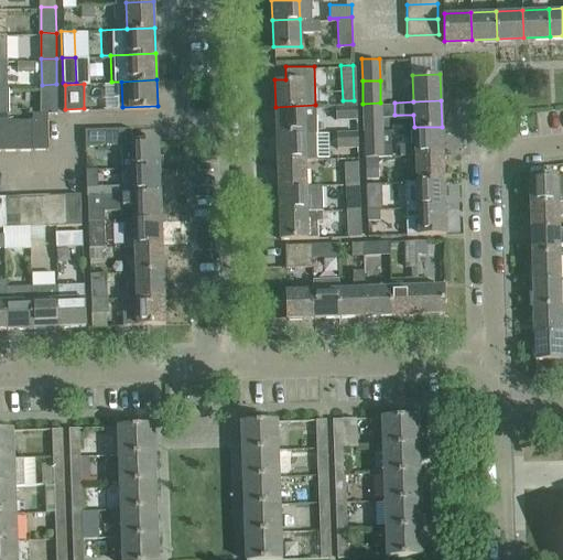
[(381,129),(380,103),(363,104),(364,129),(381,129)]
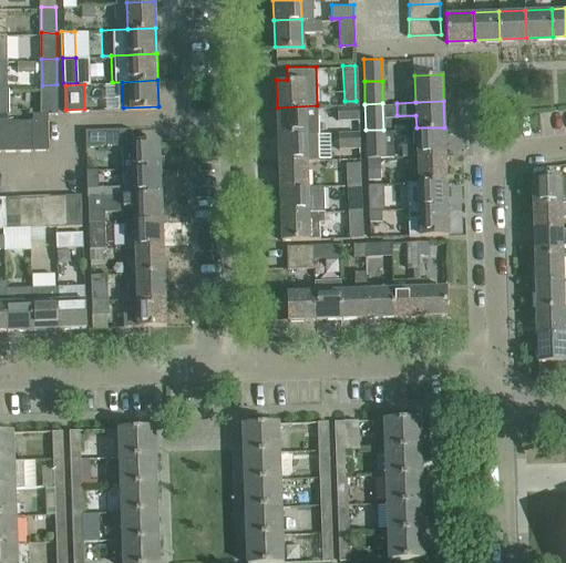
[(318,132),(317,105),(277,108),(278,133),(318,132)]
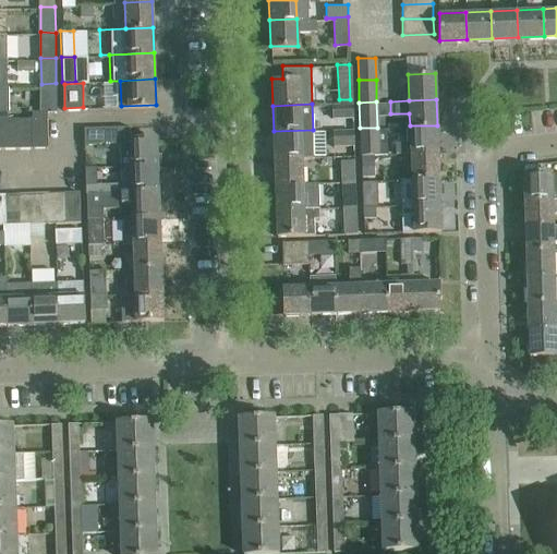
[(351,117),(351,108),(330,108),(330,118),(351,117)]
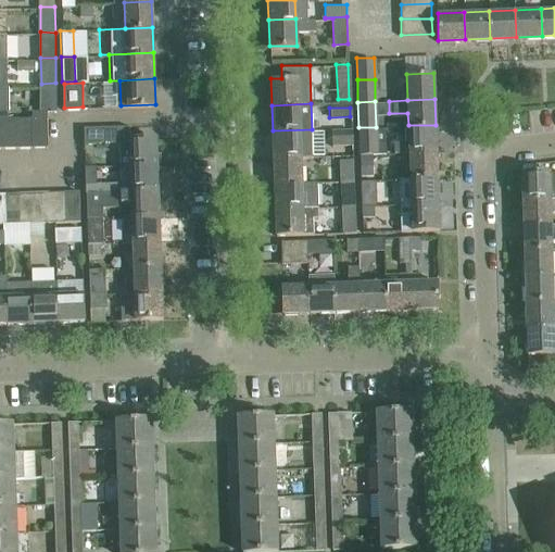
[(47,109),(41,109),(32,110),(30,110),(32,116),(32,146),(45,146),(47,146),(47,109)]
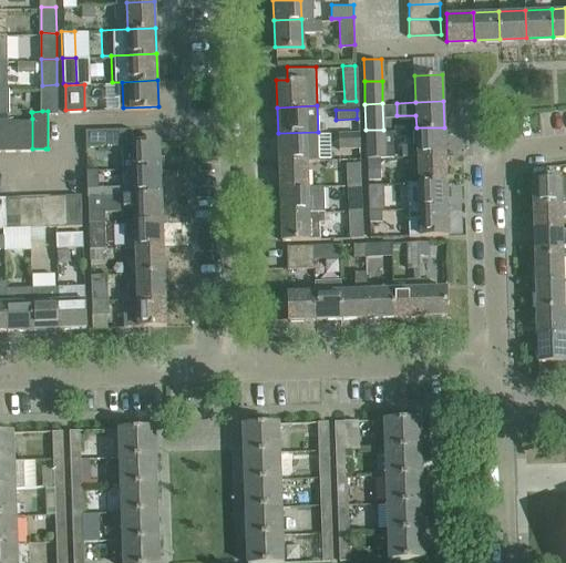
[(18,149),(17,119),(1,119),(2,149),(18,149)]
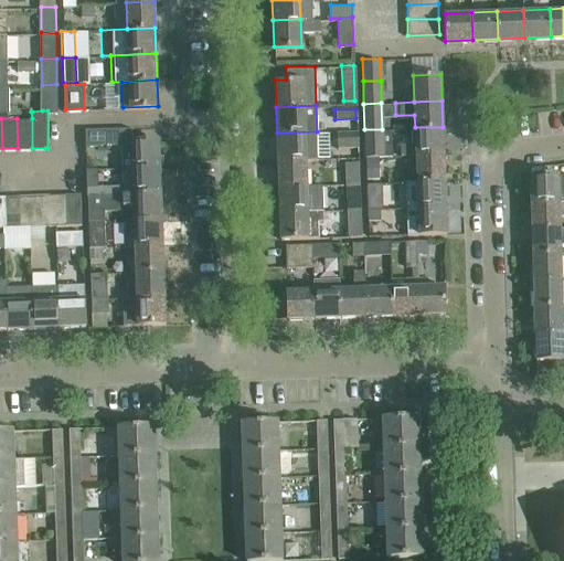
[(32,118),(17,118),(18,148),(32,148),(32,118)]
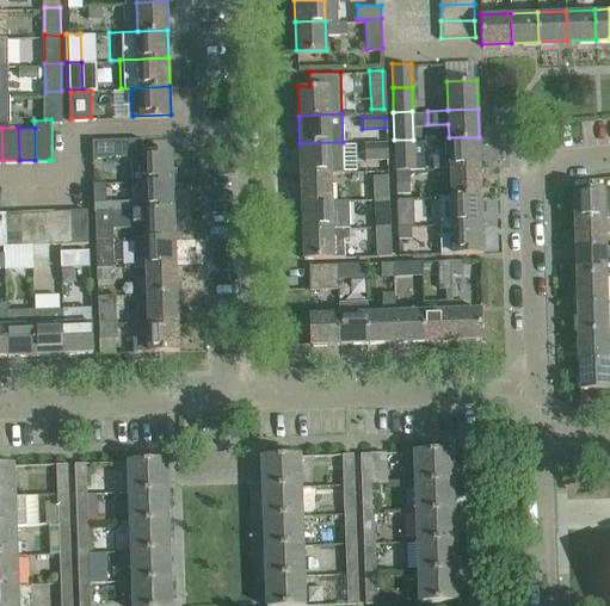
[(133,179),(172,178),(172,150),(142,150),(142,136),(91,138),(92,155),(131,154),(133,179)]
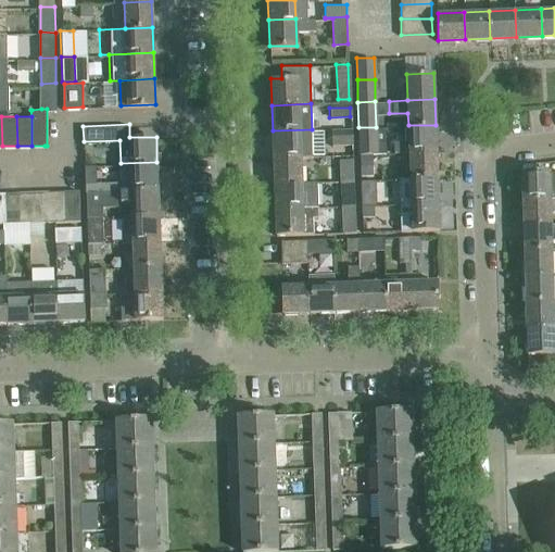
[(408,125),(408,138),(392,139),(392,151),(410,151),(437,150),(436,125),(408,125)]
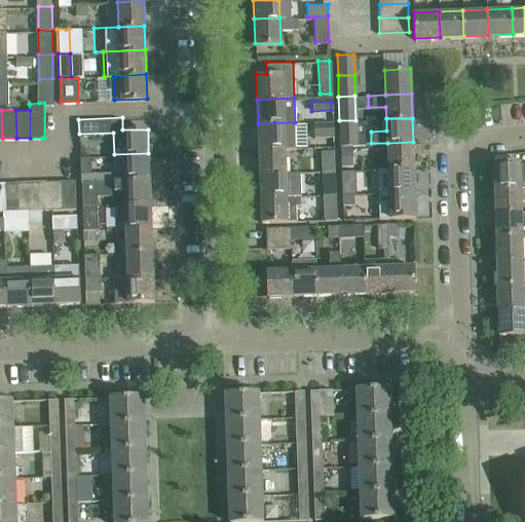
[(336,120),(317,121),(317,137),(337,136),(336,120)]
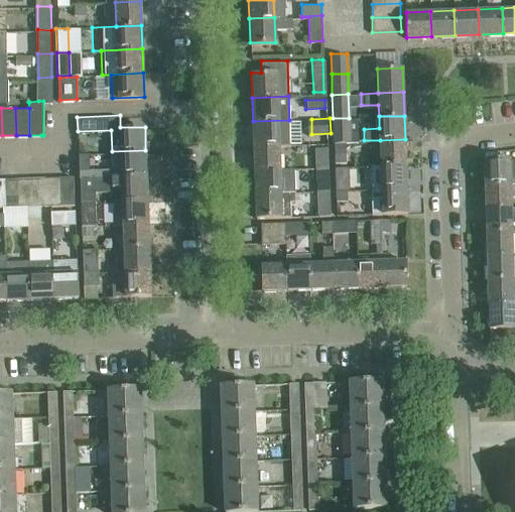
[(349,118),(333,118),(333,141),(350,141),(349,118)]
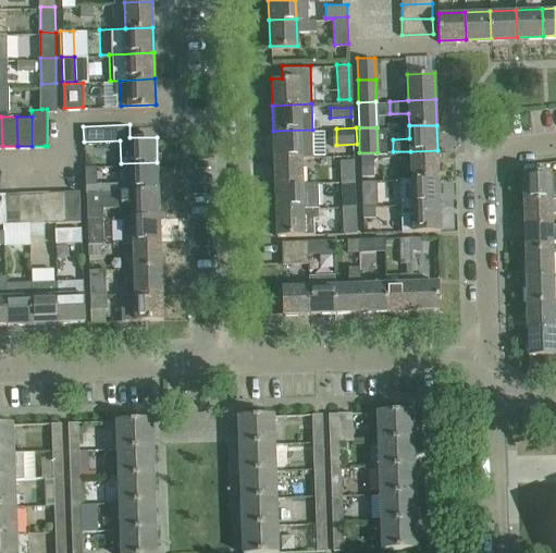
[(312,130),(273,131),(274,157),(301,156),(313,155),(312,130)]
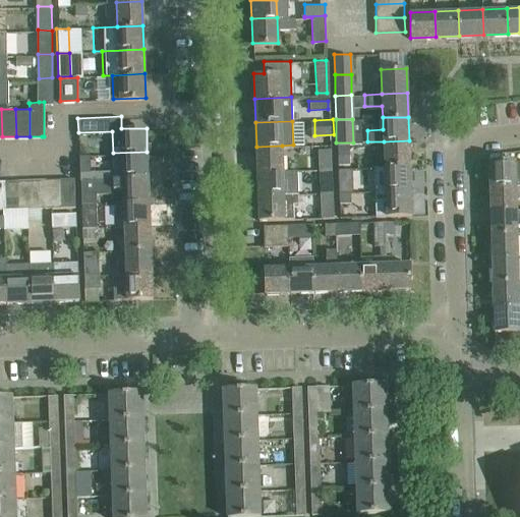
[(409,165),(409,140),(384,141),(384,165),(409,165)]
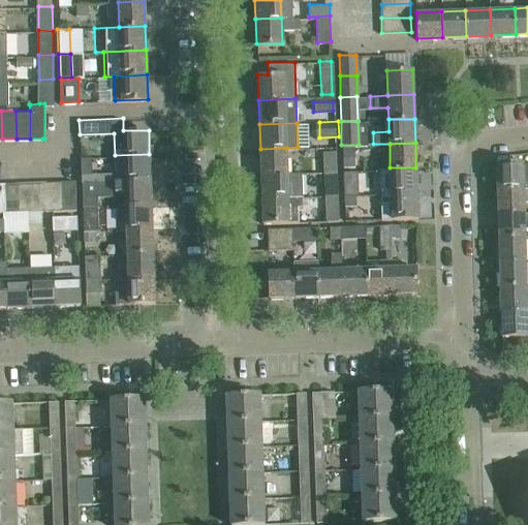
[(286,148),(260,149),(260,173),(286,172),(286,148)]
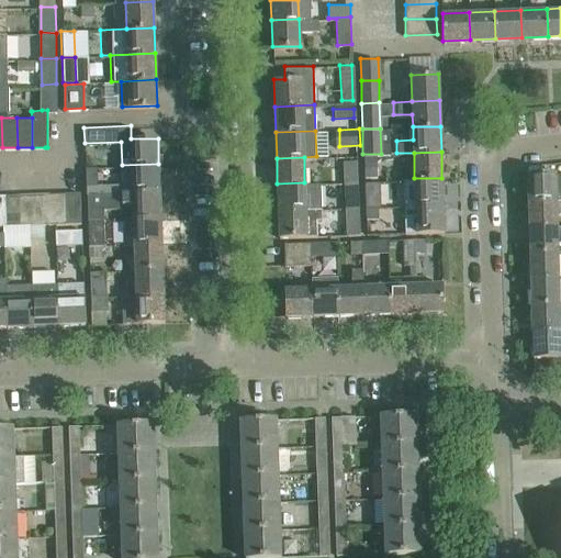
[(344,181),(358,180),(357,159),(343,160),(344,181)]
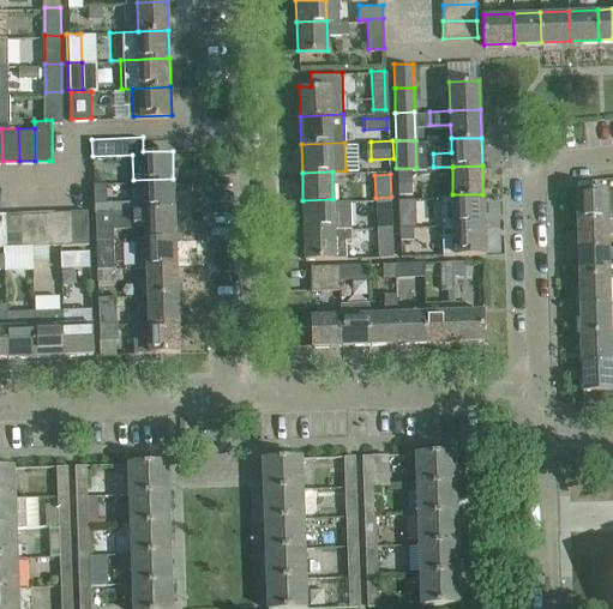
[(173,179),(133,180),(133,198),(90,199),(91,210),(96,210),(174,207),(173,179)]
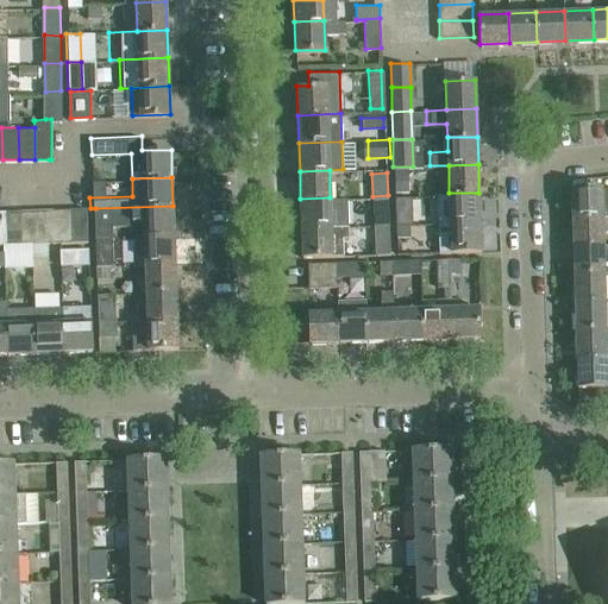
[(394,190),(408,189),(407,178),(394,178),(394,190)]
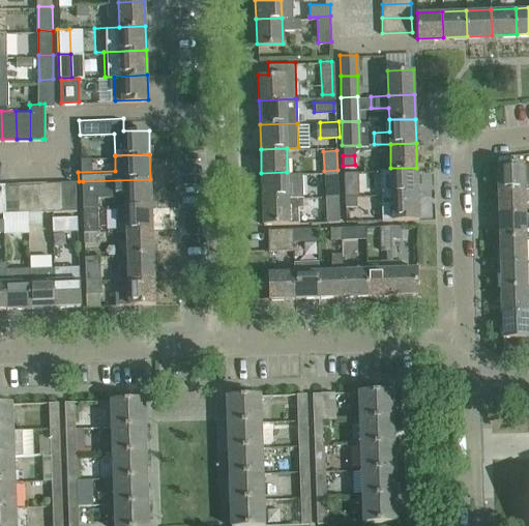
[(498,188),(524,187),(528,187),(528,163),(497,164),(498,188)]
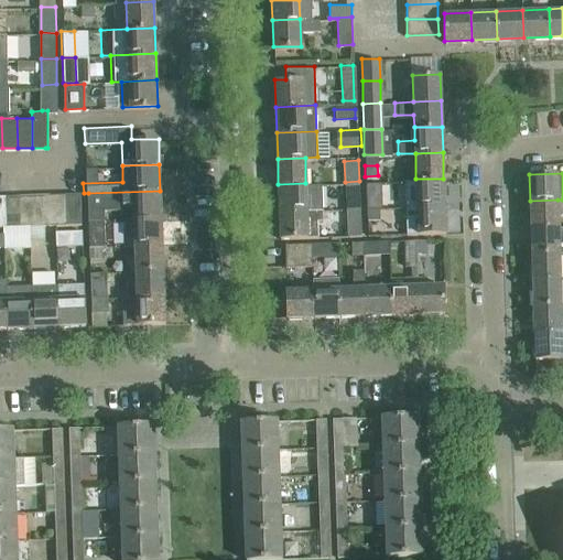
[(443,179),(415,179),(402,180),(402,206),(444,204),(443,179)]
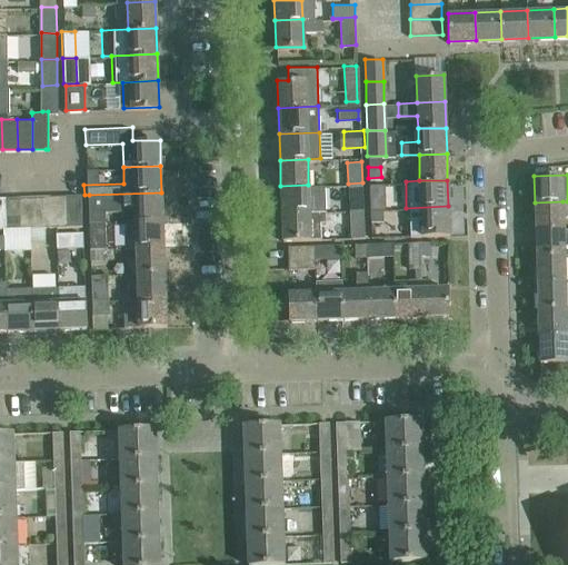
[(364,209),(362,182),(348,184),(349,210),(364,209)]
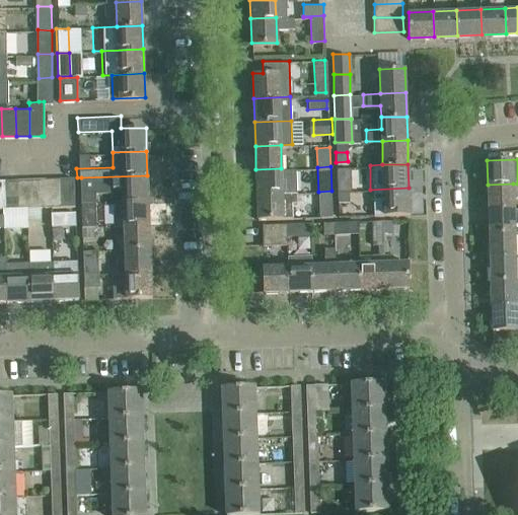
[(338,191),(347,190),(346,166),(337,166),(338,191)]
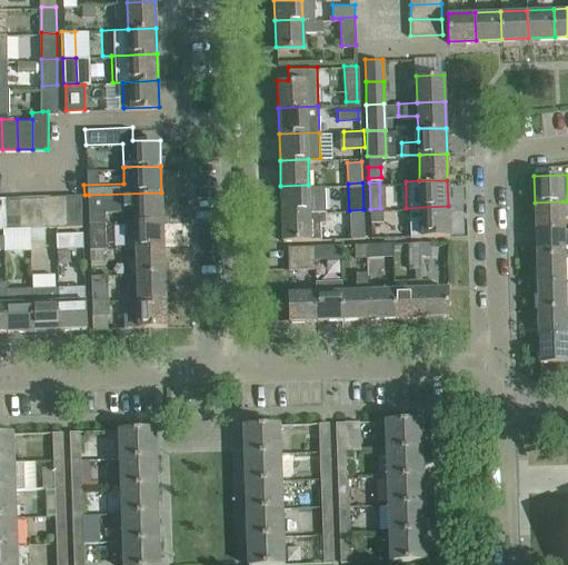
[(324,185),(308,185),(280,186),(281,212),(325,210),(324,185)]
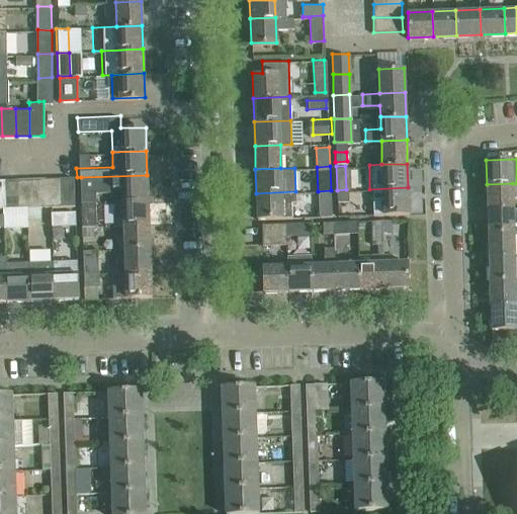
[(148,198),(147,175),(81,177),(82,201),(97,200),(96,193),(114,192),(114,186),(121,186),(122,199),(148,198)]
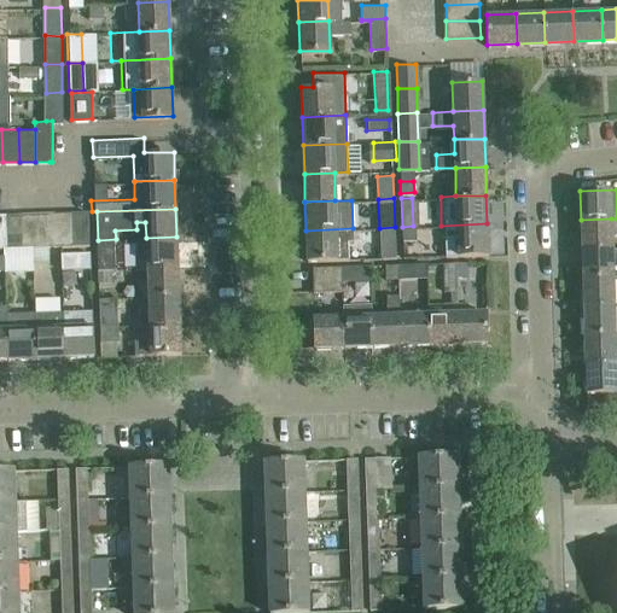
[(71,244),(70,210),(53,211),(54,245),(71,244)]
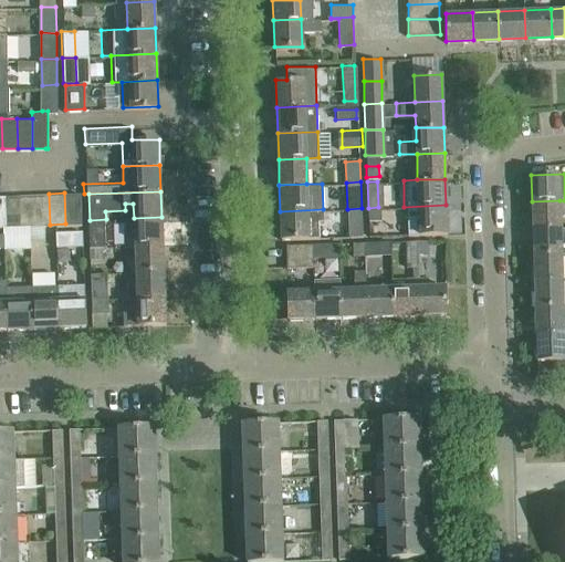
[(64,193),(65,224),(81,224),(80,193),(64,193)]
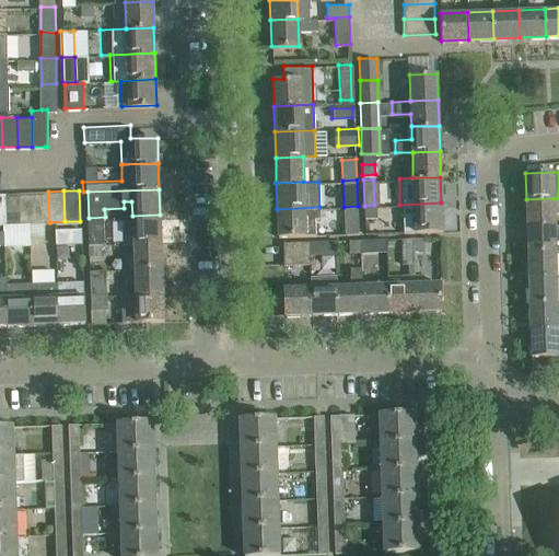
[(33,192),(19,193),(20,223),(28,223),(35,222),(33,192)]
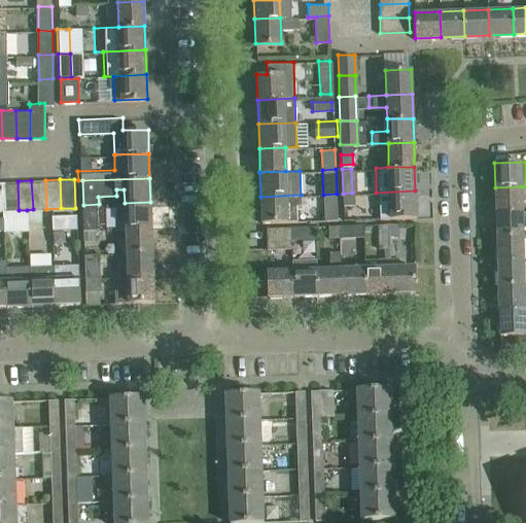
[(45,180),(31,180),(33,209),(41,209),(46,209),(45,180)]
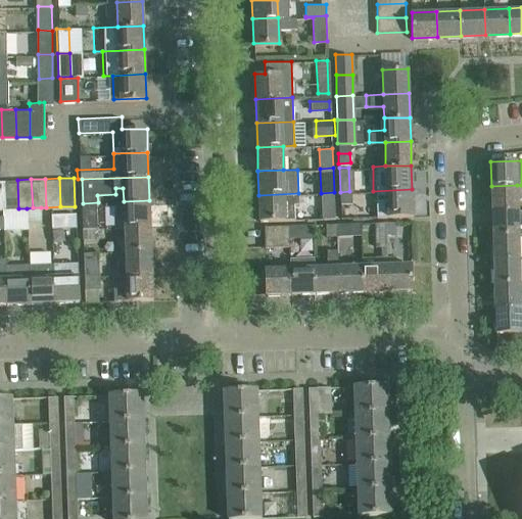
[(17,180),(3,180),(4,208),(18,208),(17,180)]
